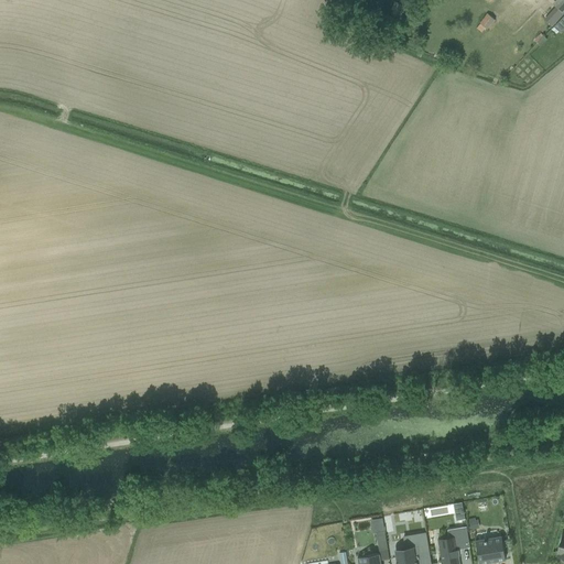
[(398,3),(393,15),(399,19),(405,7),(398,3)]
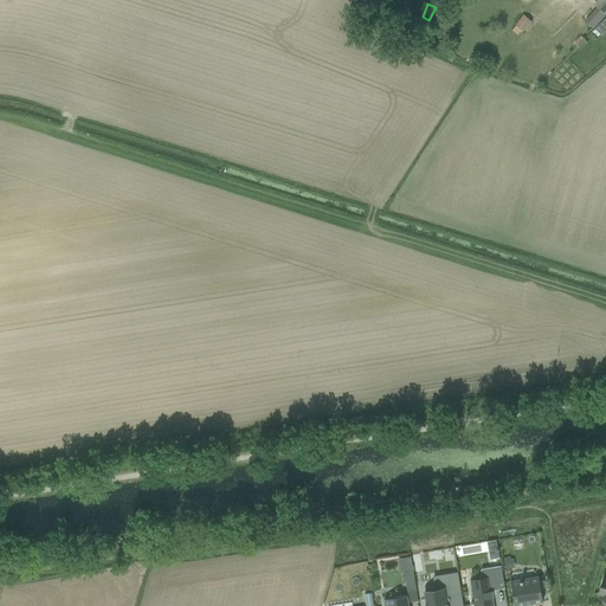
[(515,25),(524,32),(533,23),(523,14),(515,25)]
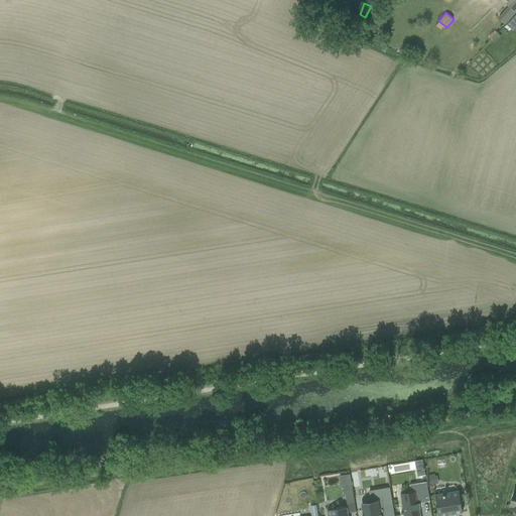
[(515,14),(507,24),(513,30),(515,26),(515,14)]
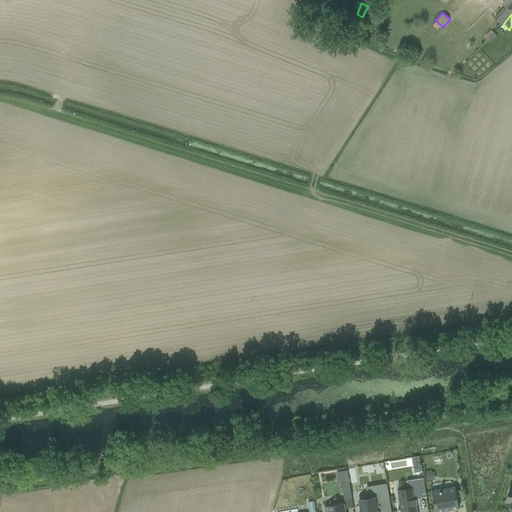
[(409,489),(397,491),(400,511),(416,511),(415,505),(416,504),(415,504),(415,500),(415,499),(426,497),(423,479),(407,482),(409,489)]
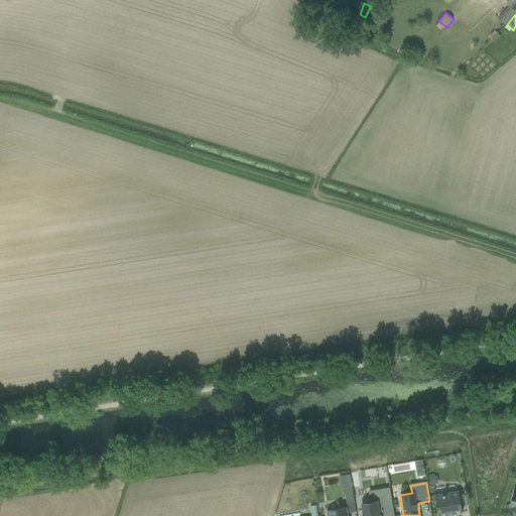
[(354,502),(352,487),(344,488),(347,503),(354,502)]
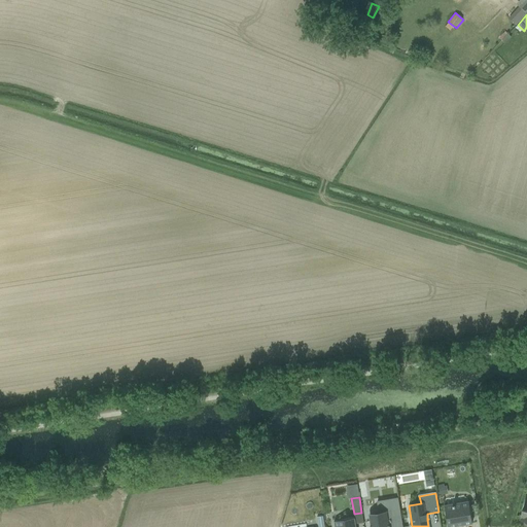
[(380,514),(370,515),(371,526),(402,526),(398,497),(393,498),(393,499),(387,500),(388,508),(379,510),(380,514)]
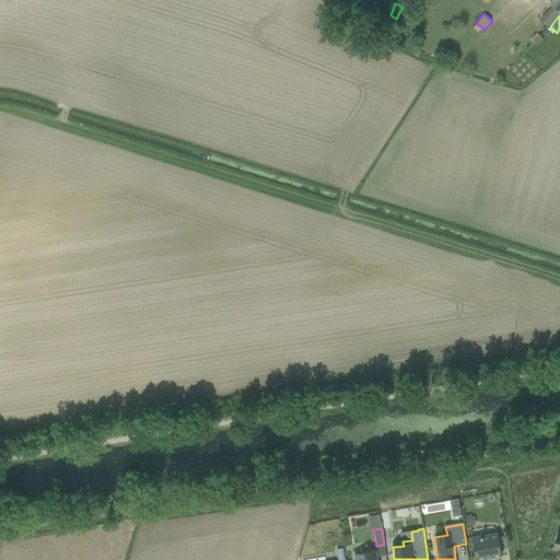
[(487,557),(493,556),(493,558),(502,556),(498,533),(497,533),(498,536),(483,538),(483,537),(480,537),(480,538),(474,539),(473,537),(471,537),(475,559),(477,559),(487,559),(487,557)]
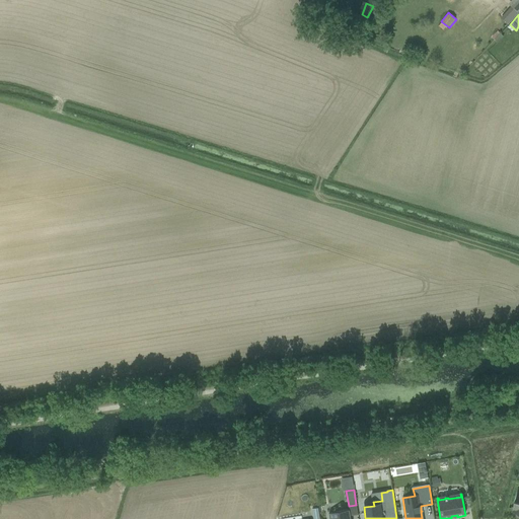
[(349,510),(328,513),(329,518),(350,518),(350,516),(349,510)]
